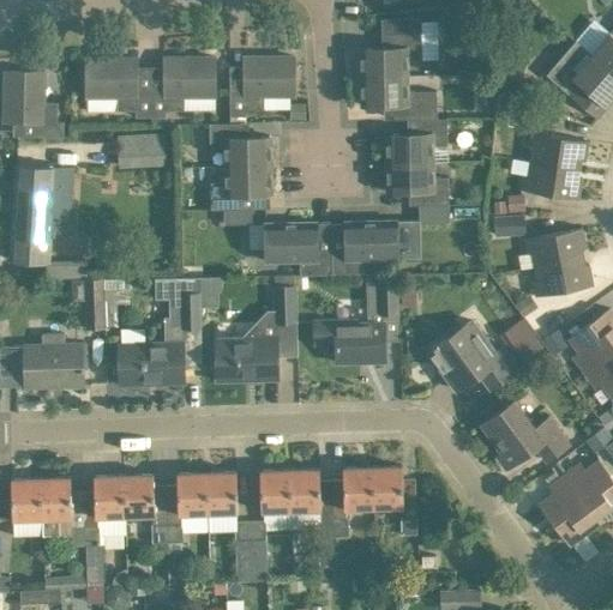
[(456,11),(448,23),(463,34),(472,22),(456,11)]
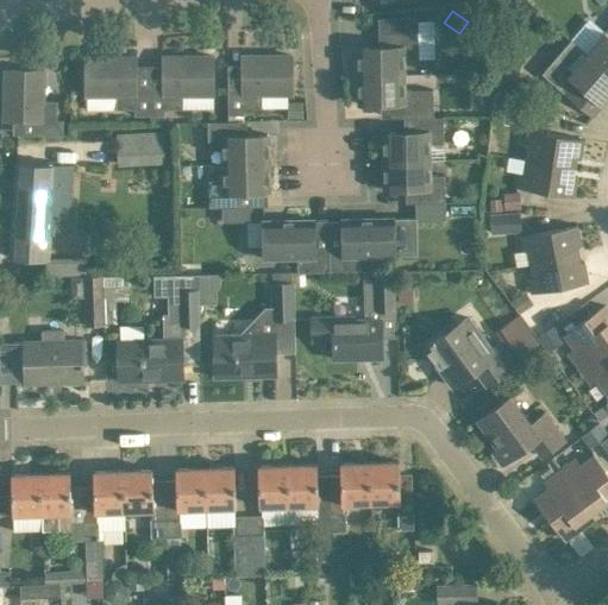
[(607,30),(585,56),(607,75),(607,30)]
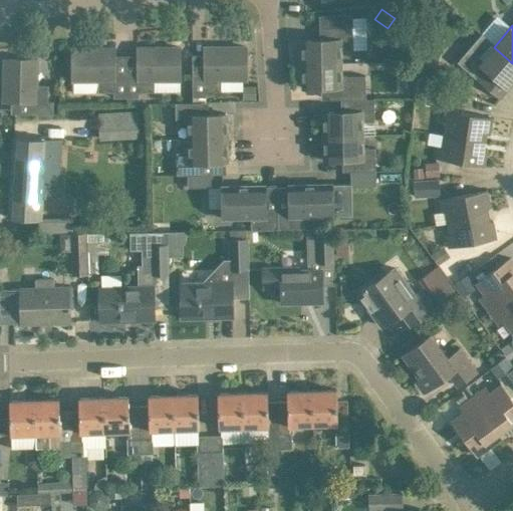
[(300,42),(301,66),(310,66),(340,65),(340,52),(352,52),(351,29),(326,29),(327,41),(300,42)]
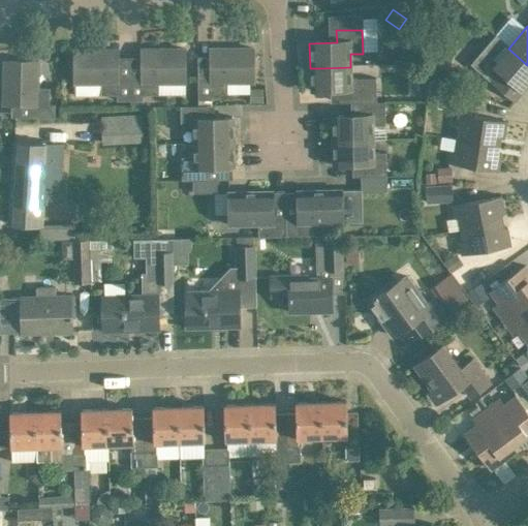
[(527,85),(527,84),(527,82),(527,65),(508,49),(493,68),(491,66),(483,76),(497,89),(515,103),(527,87),(527,85)]
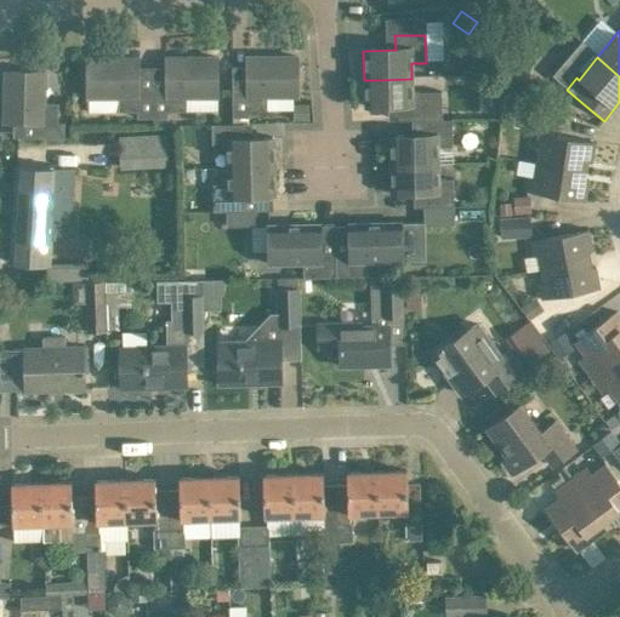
[(245,60),(245,69),(245,93),(232,93),(232,120),(248,120),(248,113),(266,113),(266,98),(297,98),(297,60),(245,60)]
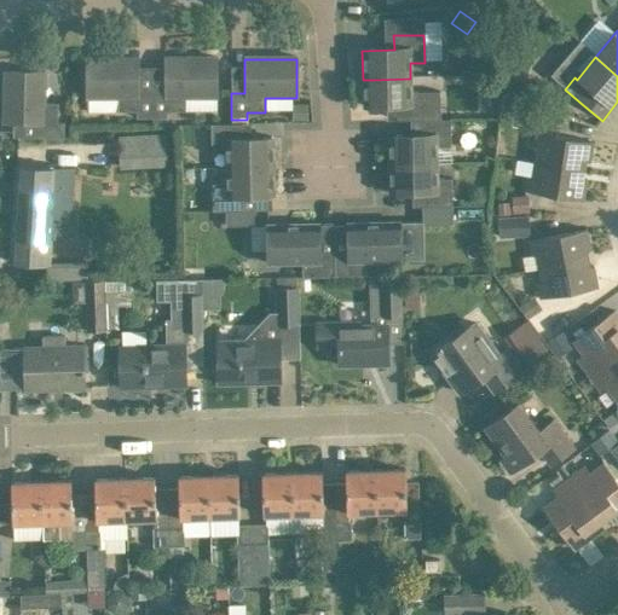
[(136,120),(151,120),(151,93),(138,93),(137,61),(86,61),(86,114),(136,114),(136,120)]
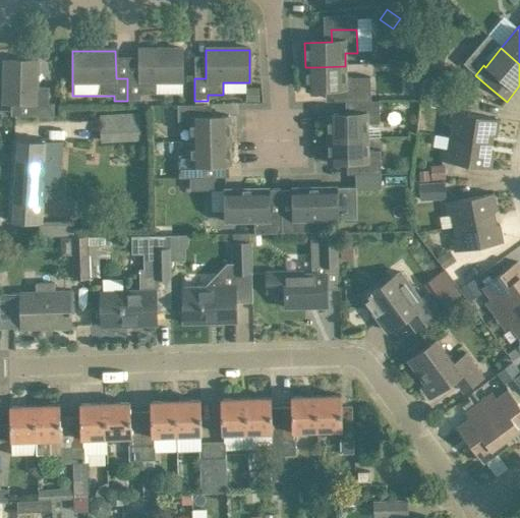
[(127,78),(127,101),(127,108),(140,108),(140,96),(156,96),(156,83),(182,82),(181,51),(138,51),(138,78),(127,78)]
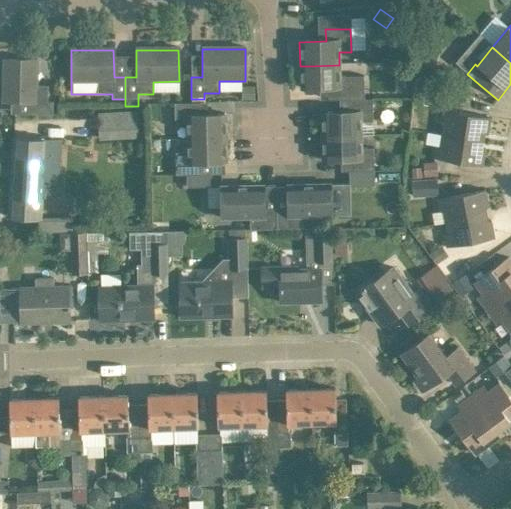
[(4,61),(2,103),(30,103),(29,115),(52,116),(52,104),(47,104),(47,88),(35,87),(36,61),(4,61)]
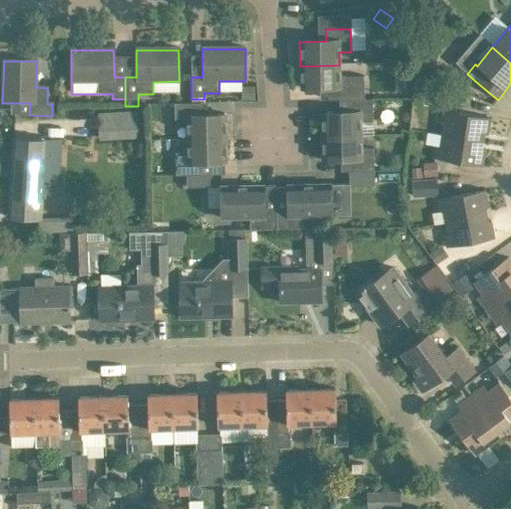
[(339,65),(309,66),(300,66),(300,90),(326,89),(327,101),(347,101),(364,100),(363,78),(339,78),(339,65)]
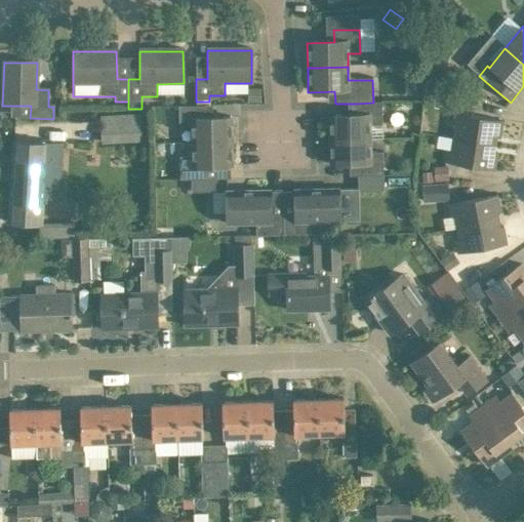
[(260,90),(247,90),(247,95),(247,105),(260,104),(260,90)]
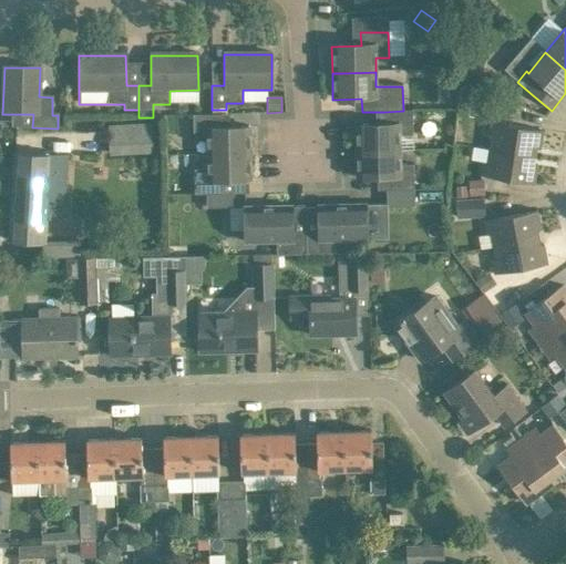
[(505,123),(510,104),(487,100),(484,118),(505,123)]
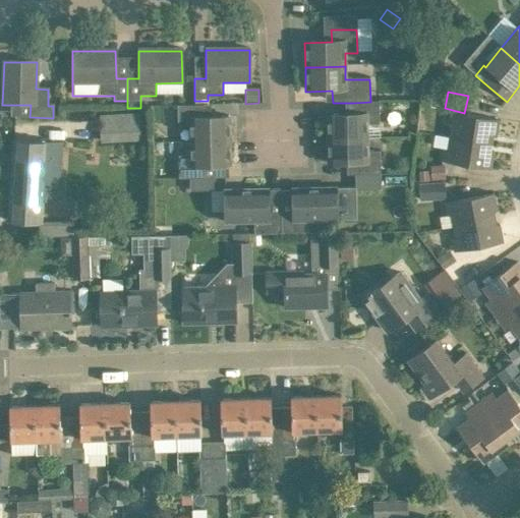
[(378,102),(370,102),(353,103),(353,115),(327,115),(327,140),(366,140),(366,126),(379,125),(378,102)]
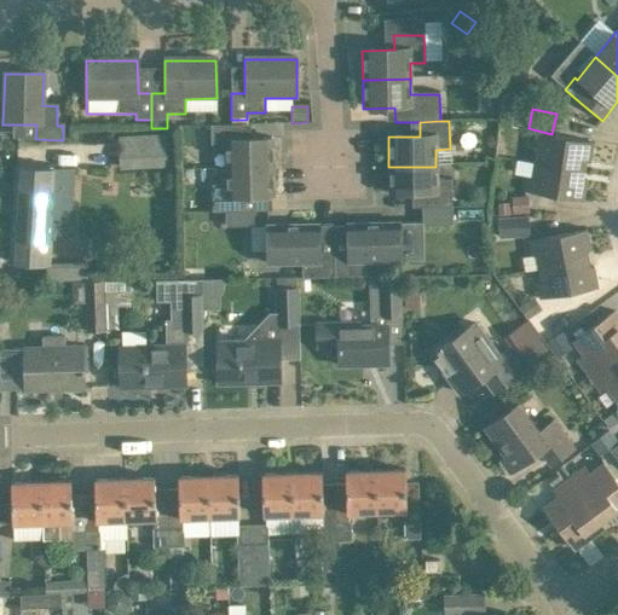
[(241,140),(240,126),(211,127),(211,155),(225,154),(225,169),(272,168),(272,140),(241,140)]
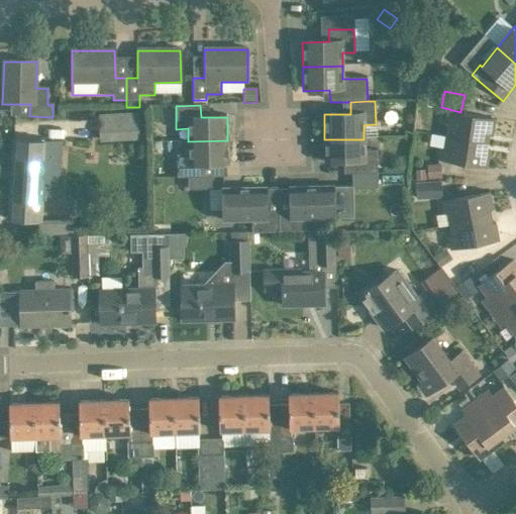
[(139,140),(138,121),(137,112),(98,114),(99,142),(139,140)]
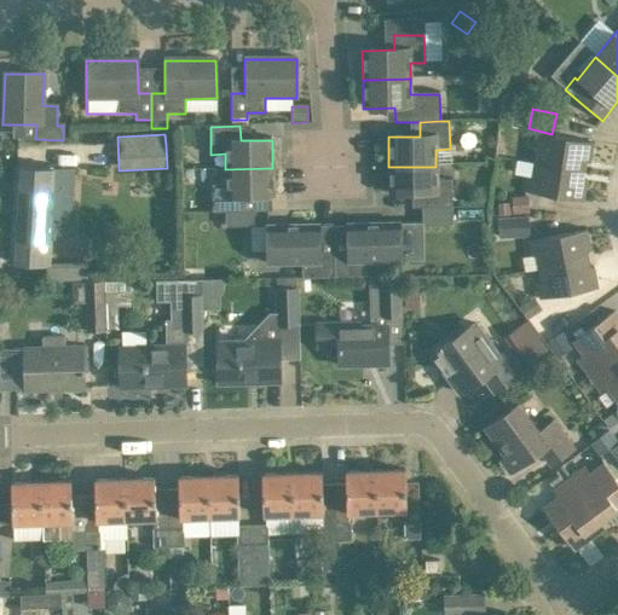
[(533,164),(584,172),(585,163),(589,164),(593,144),(535,134),(532,150),(536,150),(533,164)]
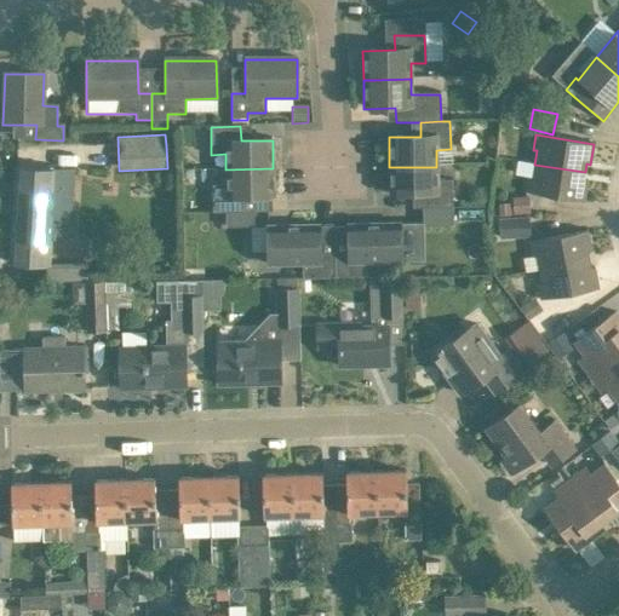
[(583,182),(585,172),(534,165),(533,179),(528,178),(526,193),(584,202),(588,182),(583,182)]
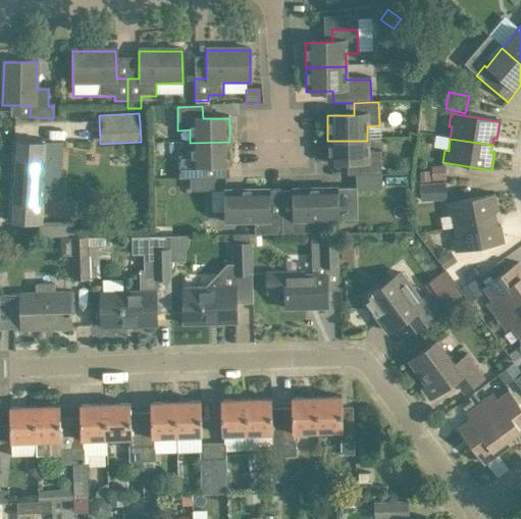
[(58,188),(61,144),(13,141),(10,188),(8,222),(38,224),(41,224),(43,200),(43,187),(58,188)]
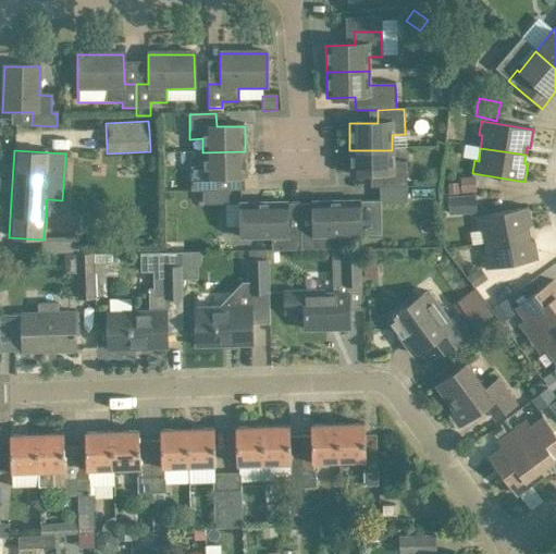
[(350,175),(370,175),(379,175),(379,188),(406,187),(405,162),(392,163),(392,150),(349,150),(350,175)]
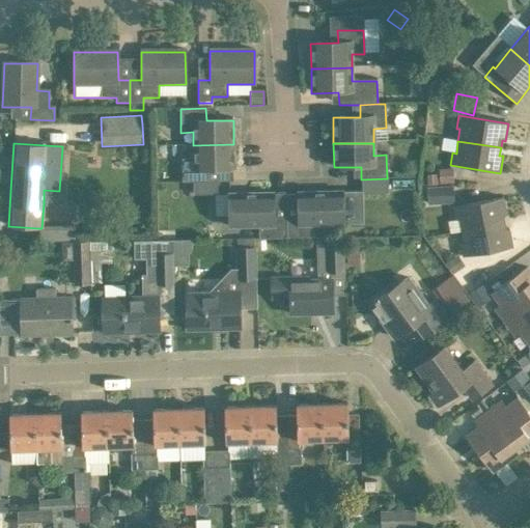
[(193,145),(194,159),(182,160),(182,184),(192,183),(207,183),(207,170),(234,169),(233,144),(193,145)]
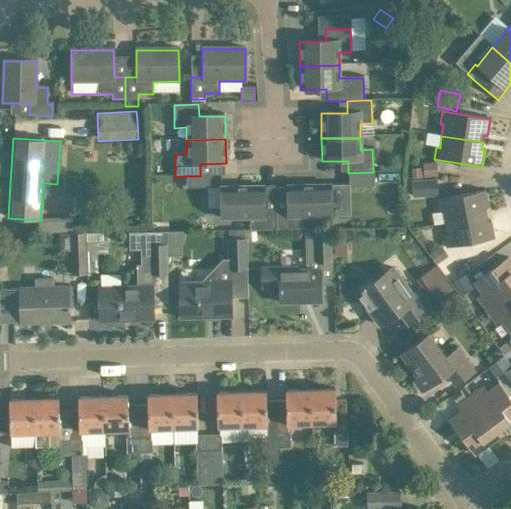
[(423,178),(436,178),(437,178),(436,164),(422,165),(423,178)]
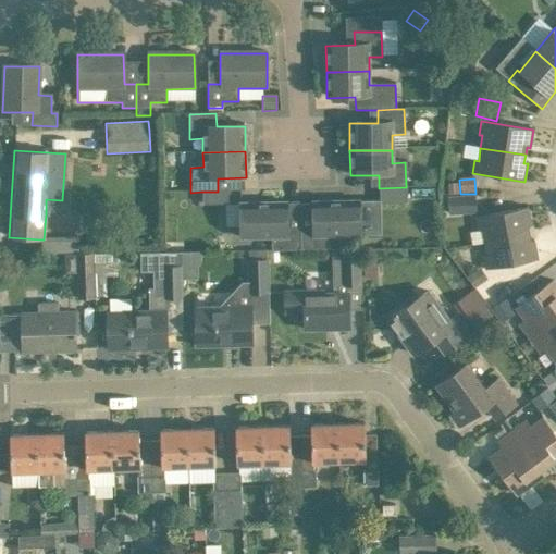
[(458,195),(458,184),(447,185),(447,195),(458,195)]
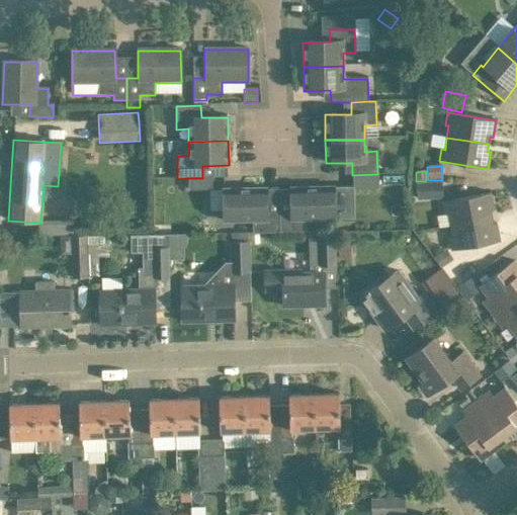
[(377,188),(377,174),(352,175),(352,189),(377,188)]
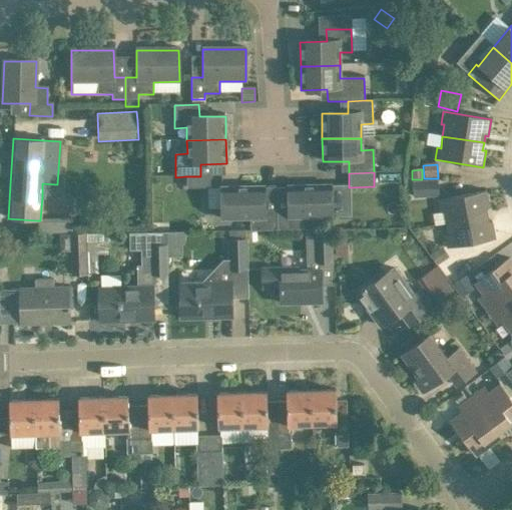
[(209,176),(200,176),(185,176),(186,189),(209,189),(209,176)]
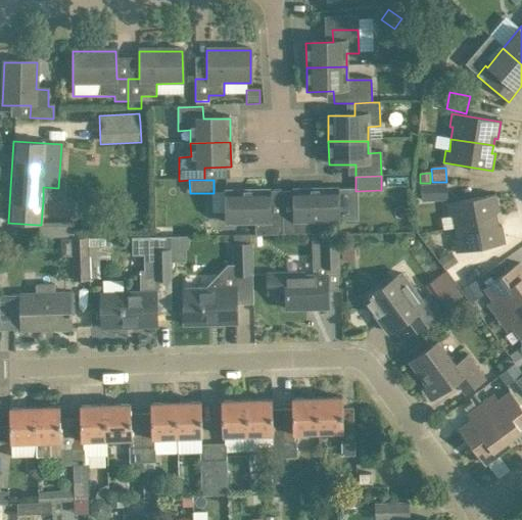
[(421,203),(446,201),(445,184),(419,186),(421,203)]
